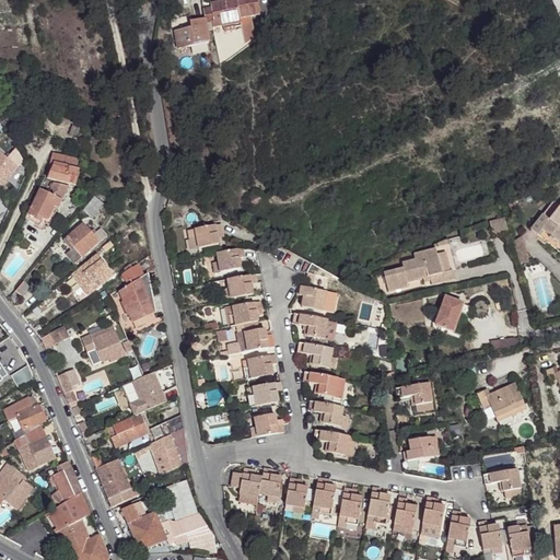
[(211,9),(203,10),(205,19),(206,23),(212,22),(213,27),(216,26),(223,25),(223,26),(242,23),(241,19),(251,16),(260,15),(257,0),(235,0),(236,1),(225,3),(225,2),(210,4),(211,9)]
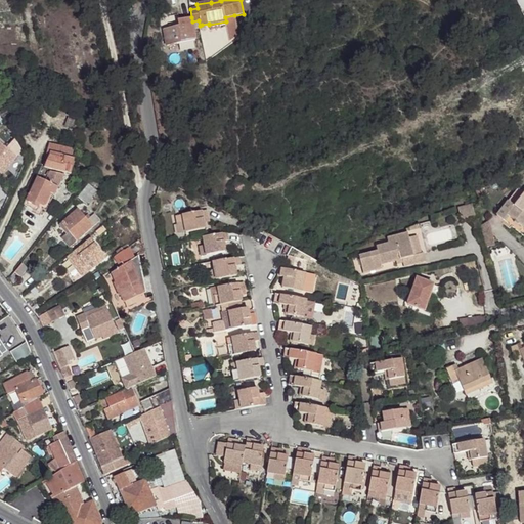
[(234,15),(225,17),(226,22),(226,24),(230,41),(237,36),(234,15)]
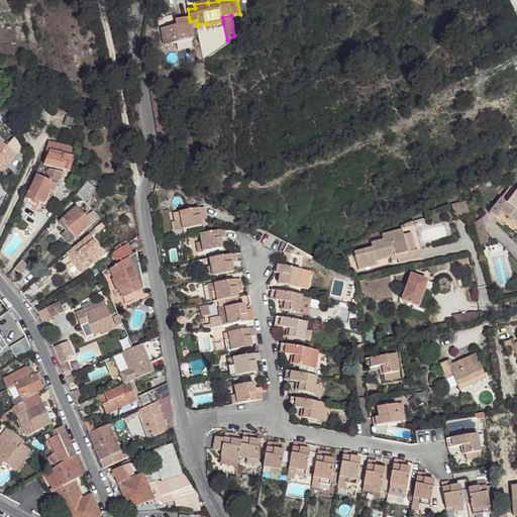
[(162,28),(165,44),(193,39),(191,27),(190,21),(189,17),(176,20),(177,25),(162,28)]
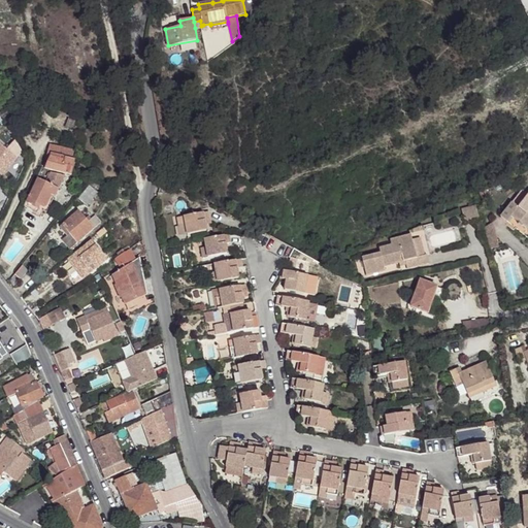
[(228,24),(206,28),(211,56),(232,41),(228,24)]
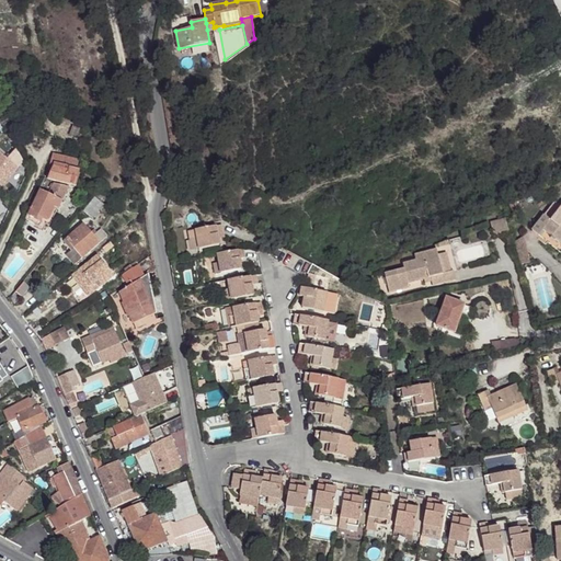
[(7,133),(11,141),(18,137),(13,128),(7,133)]
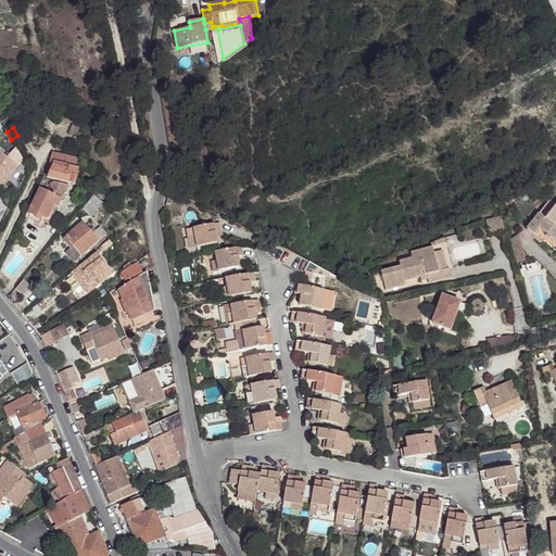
[(11,140),(14,146),(21,142),(17,136),(11,140)]
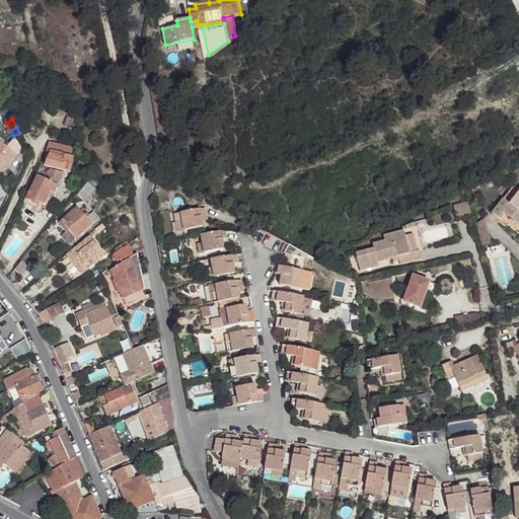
[(0,171),(1,173),(16,156),(0,141),(0,171)]
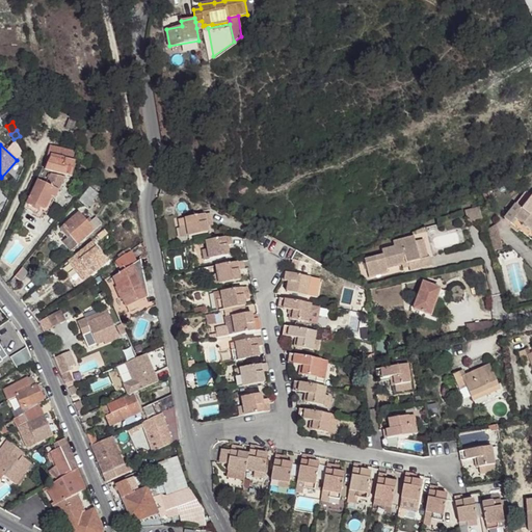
[(50,160),(46,170),(73,177),(76,162),(73,161),(75,153),(50,147),(47,159),(50,160)]
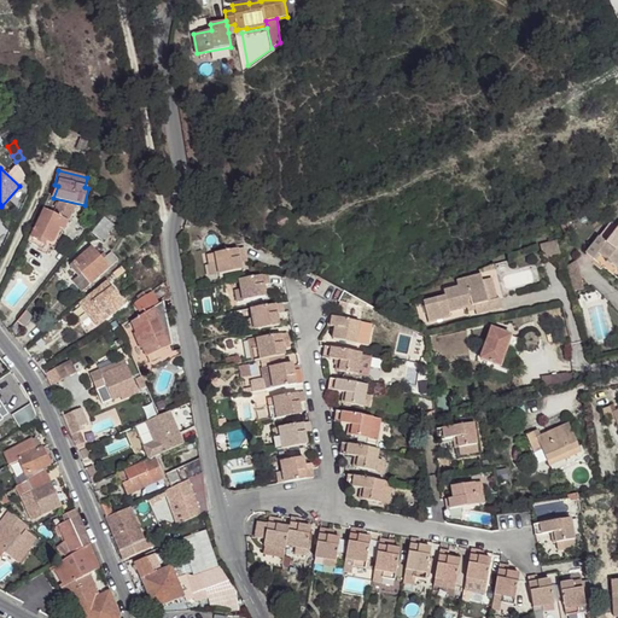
[(44,210),(28,242),(46,250),(50,243),(51,243),(53,243),(56,240),(60,229),(64,232),(76,207),(59,202),(53,215),(44,210)]
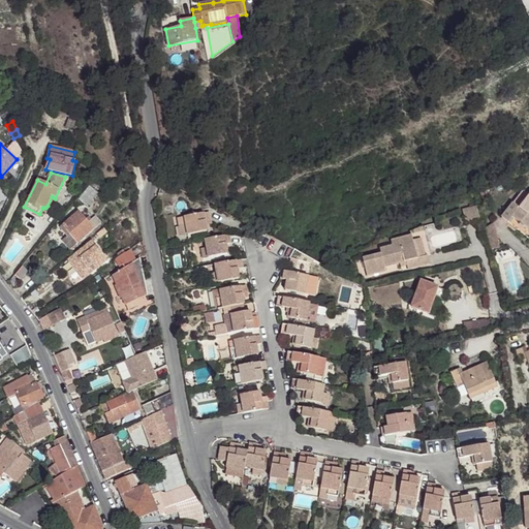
[(250,191),(244,181),(235,186),(241,196),(250,191)]
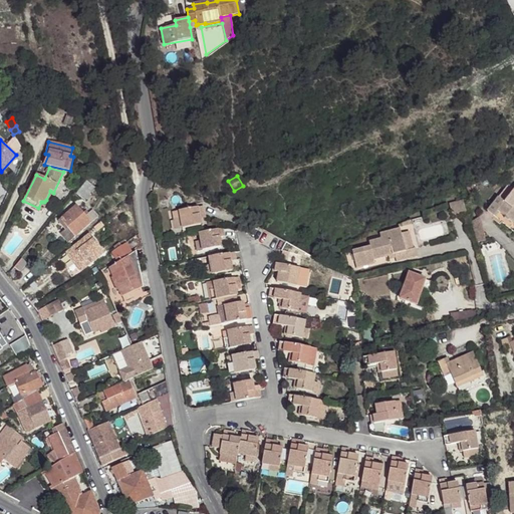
[(77,194),(85,201),(95,188),(86,181),(77,194)]
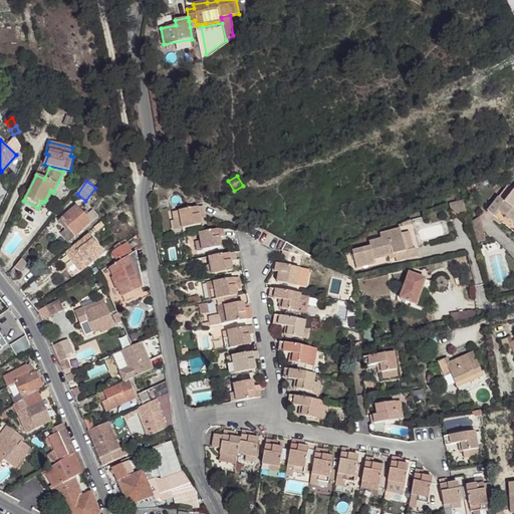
[(476,190),(473,185),(466,189),(469,194),(476,190)]
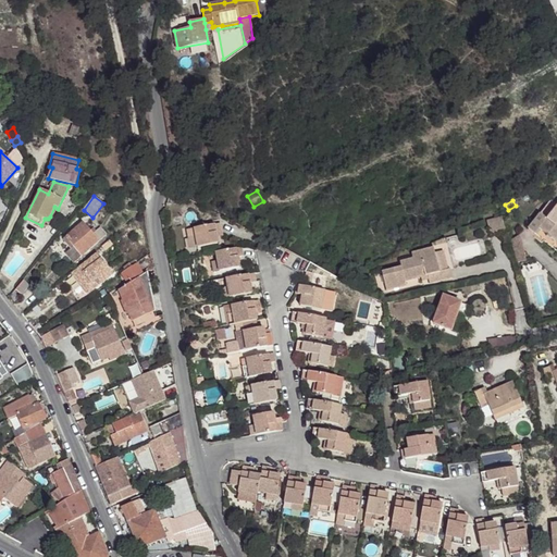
[(556,205),(551,200),(528,229),(535,234),(540,229),(555,242),(556,238),(556,205)]
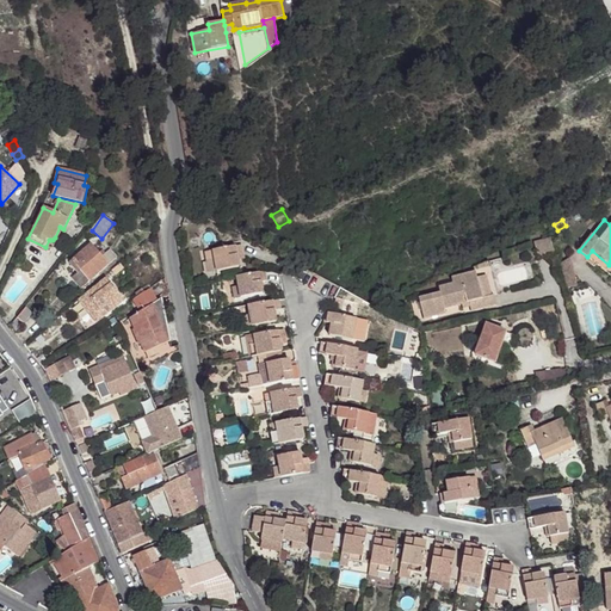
[(534,242),(538,259),(555,254),(550,238),(534,242)]
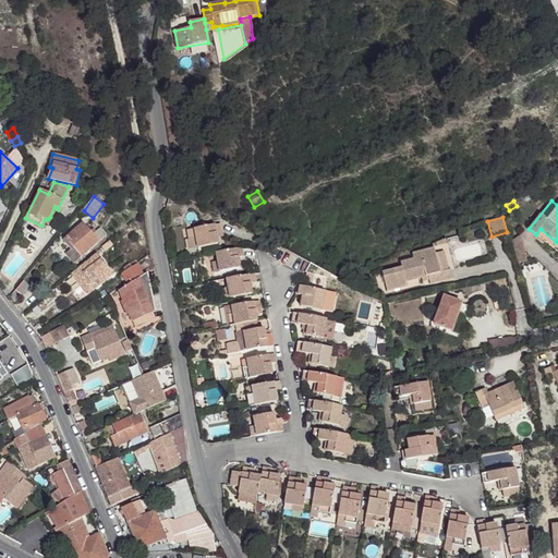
[(68,257),(74,264),(81,258),(82,261),(85,257),(84,256),(107,237),(100,228),(96,232),(94,229),(91,231),(83,223),(63,241),(71,250),(68,253),(70,255),(68,257)]
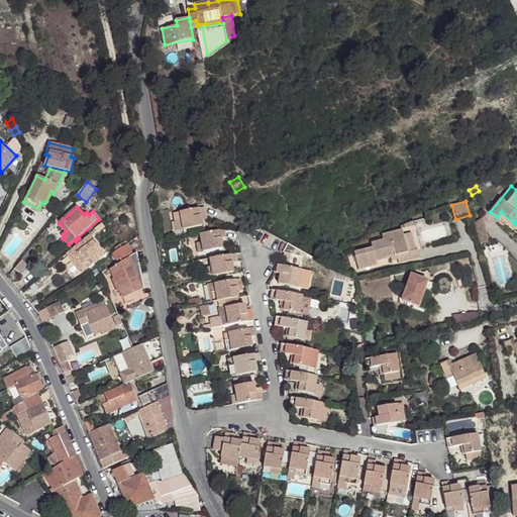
[(205,216),(204,208),(174,213),(176,221),(182,220),(184,230),(202,226),(201,220),(200,217),(205,216)]
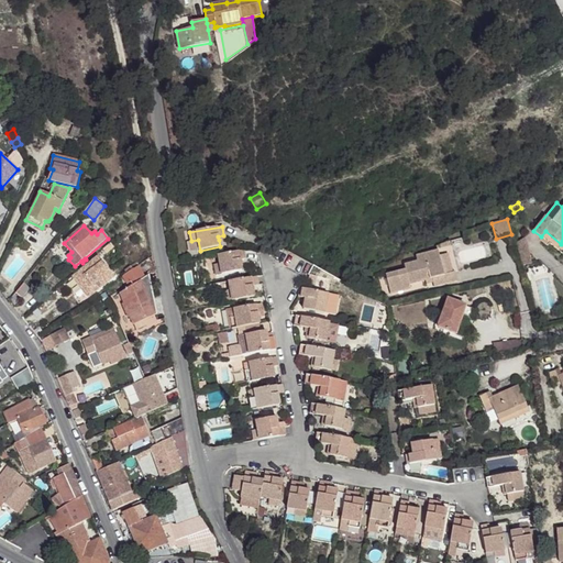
[(517,243),(522,266),(530,264),(525,239),(517,243)]
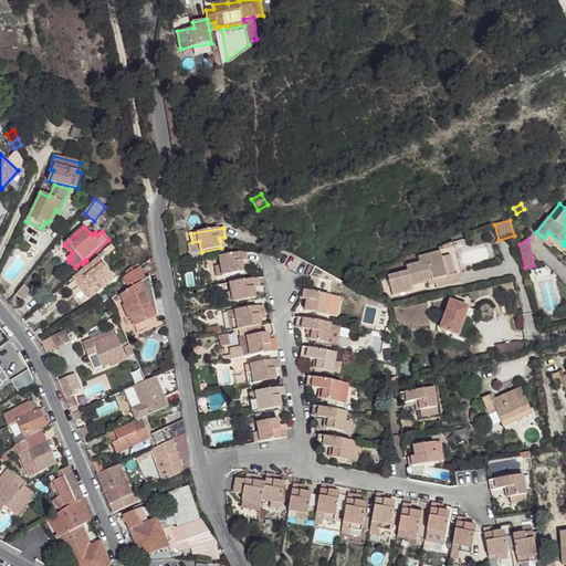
[(104,251),(107,255),(115,249),(112,244),(104,251)]
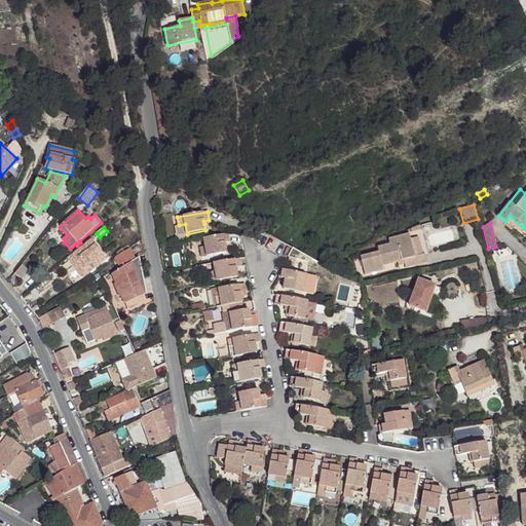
[(228,234),(203,238),(205,248),(208,257),(226,253),(224,243),(229,242),(228,234)]
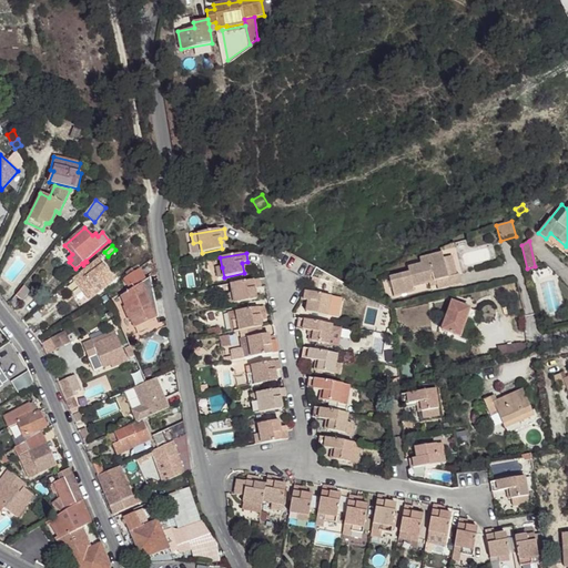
[(389,279),(394,296),(415,291),(414,287),(436,281),(438,290),(462,283),(459,275),(456,275),(448,277),(444,259),(443,254),(419,260),(422,265),(408,269),(409,273),(389,279)]
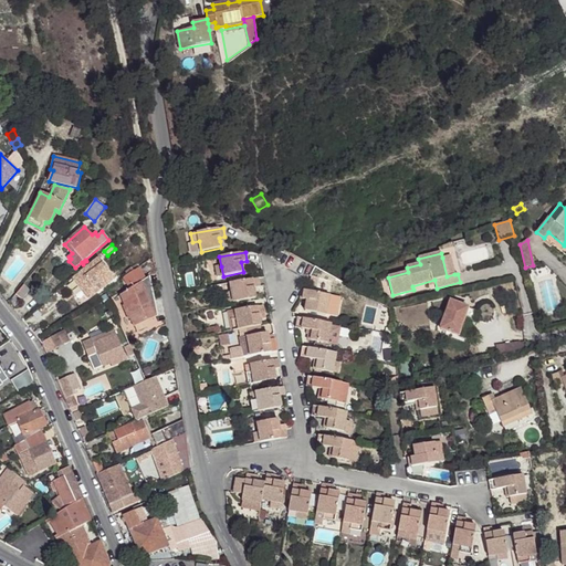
[(450,255),(442,258),(447,276),(454,274),(450,255)]
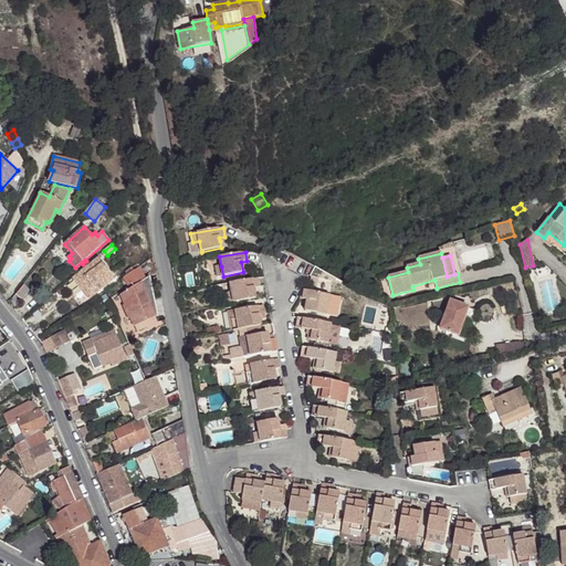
[(74,279),(84,292),(92,286),(96,293),(114,279),(100,259),(74,279)]
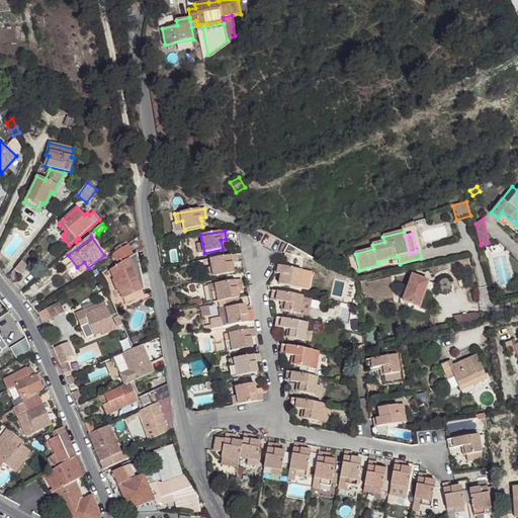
[(115,249),(117,252),(122,248),(126,244),(124,242),(115,249)]
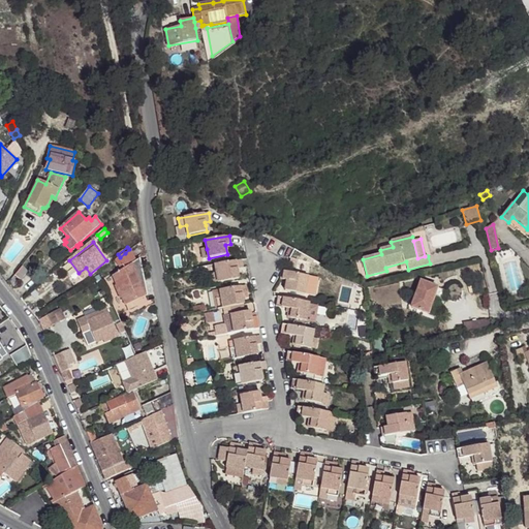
[(113,276),(125,306),(146,298),(148,297),(139,259),(135,262),(128,251),(125,253),(120,257),(117,259),(123,270),(113,276)]
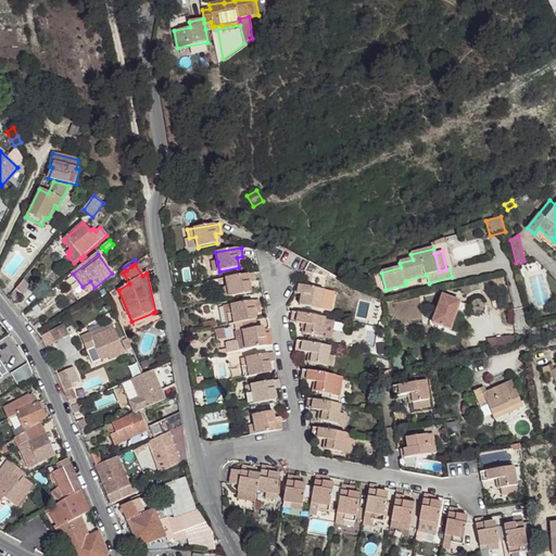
[(340,279),(328,273),(327,282),(340,285),(340,279)]
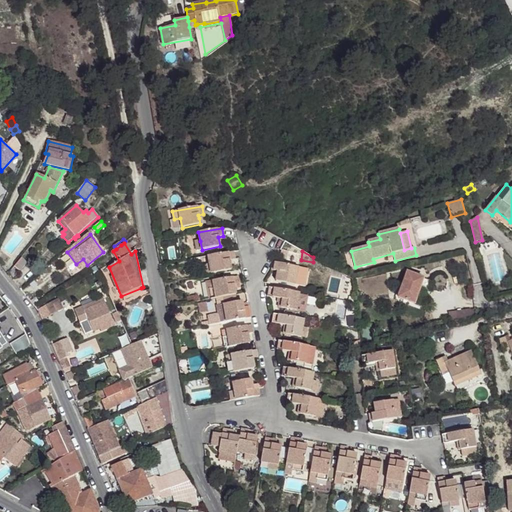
[(204,264),(206,275),(231,270),(229,260),(234,259),(233,252),(208,256),(209,263),(204,264)]
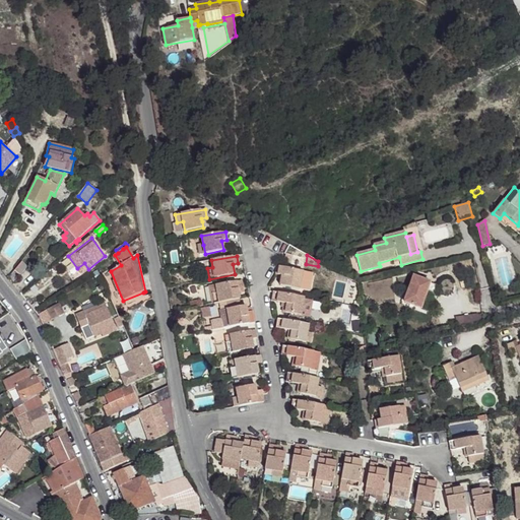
[(14,271),(20,276),(27,267),(22,262),(14,271)]
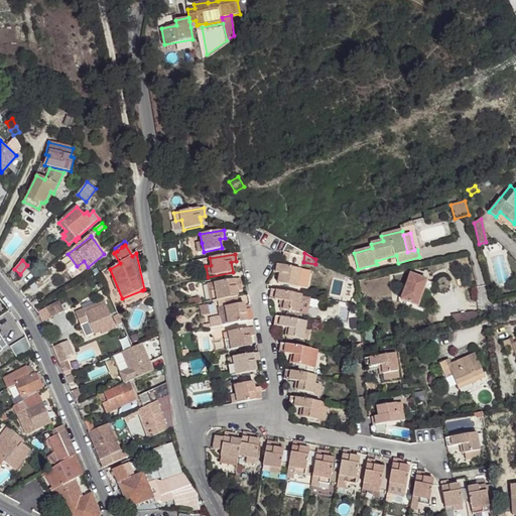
[(77,266),(82,272),(88,267),(84,261),(77,266)]
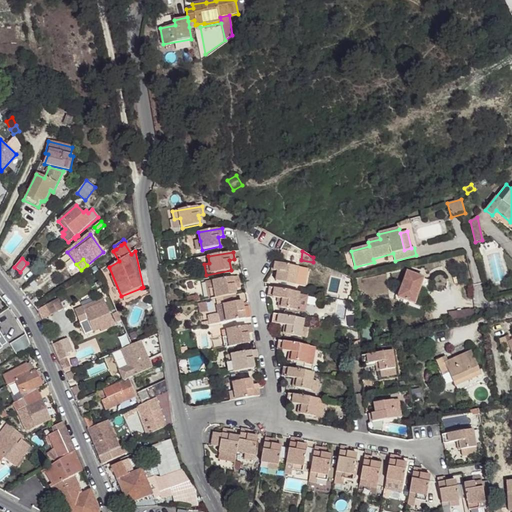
[(278,272),(276,281),(295,285),(297,275),(298,267),(285,265),(278,264),(273,263),(272,271),(278,272)]
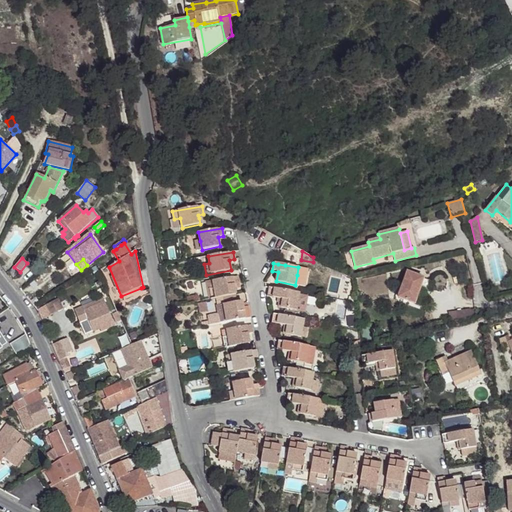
[(407,272),(398,297),(414,303),(423,278),(407,272)]
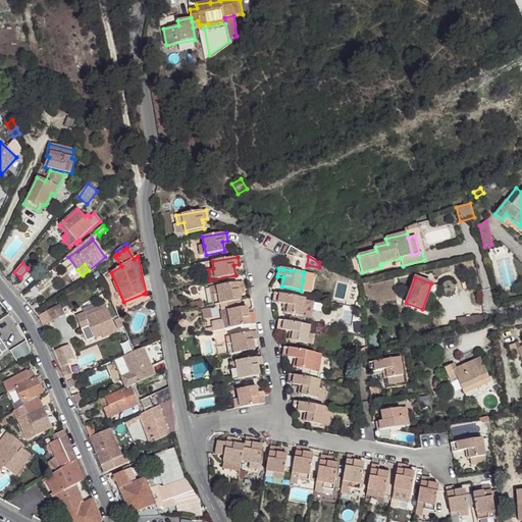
[(212,288),(215,305),(241,301),(240,295),(245,294),(243,281),(226,284),(224,285),(217,286),(212,288)]
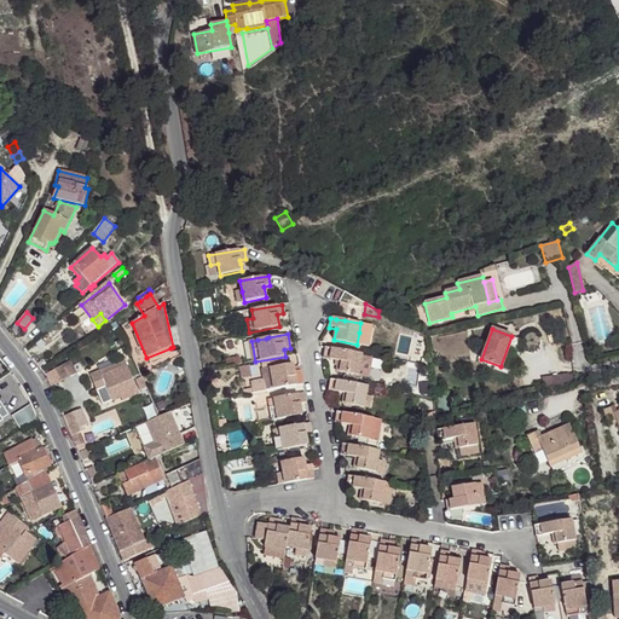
[(146,358),(150,364),(173,354),(171,348),(146,358)]
